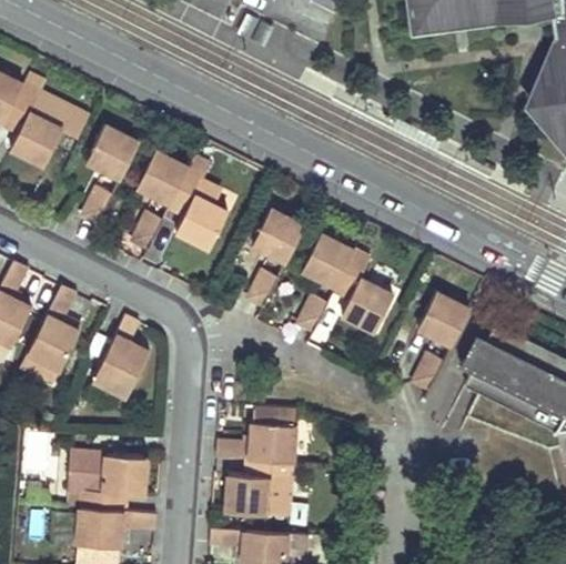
[(565,0),(417,0),(421,23),(559,4),(565,46),(539,102),(565,134),(565,0)]
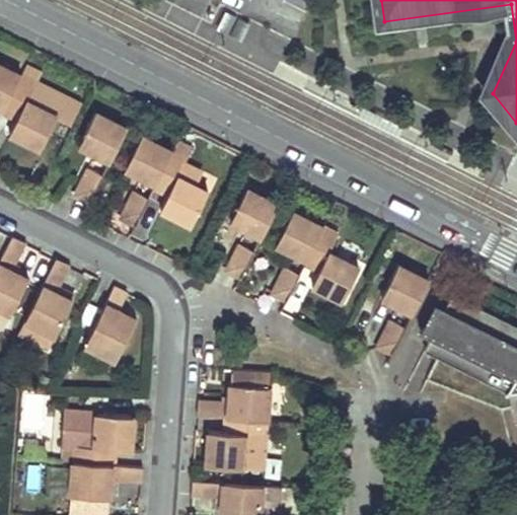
[(21,77),(0,66),(0,105),(5,108),(8,104),(21,77)]
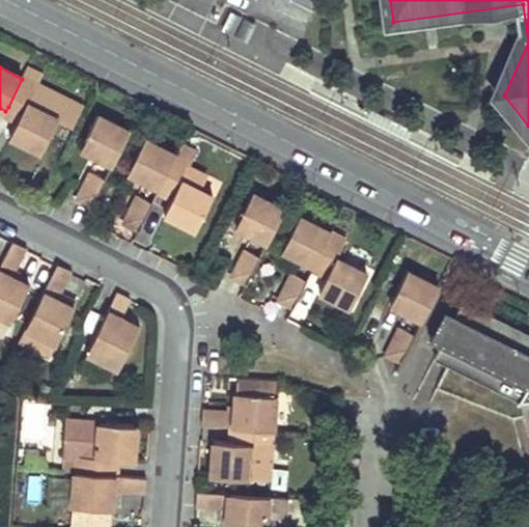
[(43,154),(60,118),(31,104),(39,88),(22,79),(8,107),(23,115),(19,123),(11,138),(43,154)]
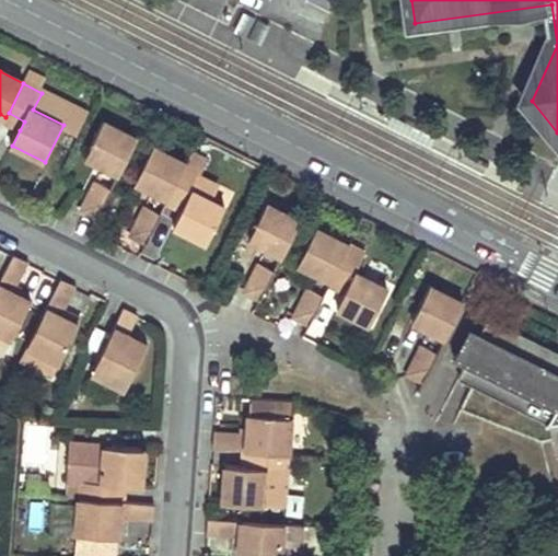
[(24,122),(9,113),(6,117),(3,123),(20,130),(24,122)]
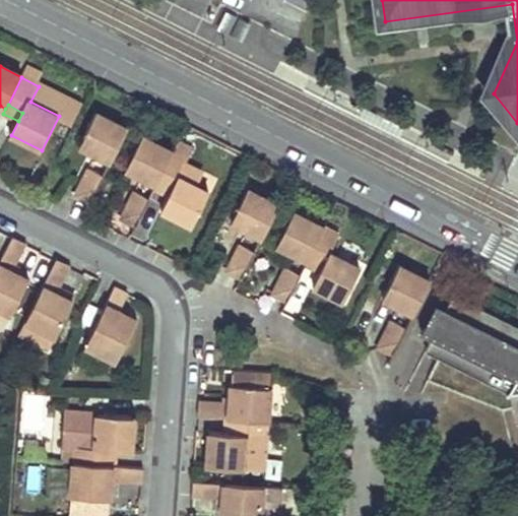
[(81,147),(112,163),(127,131),(98,116),(81,147)]
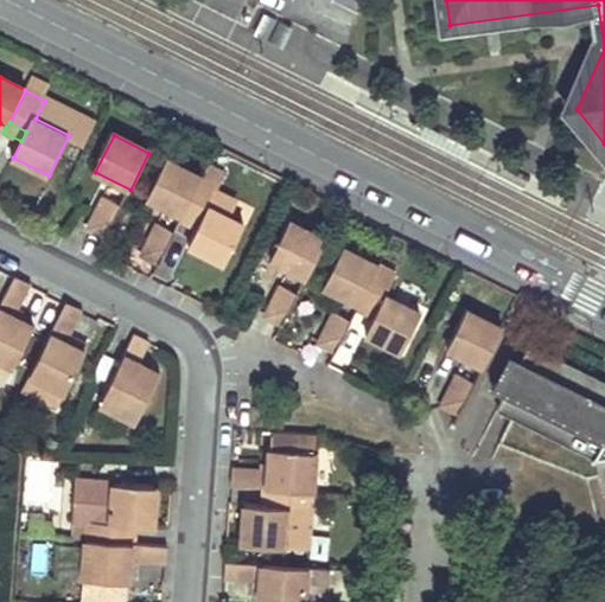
[(167,162),(150,198),(184,216),(186,211),(203,180),(167,162)]
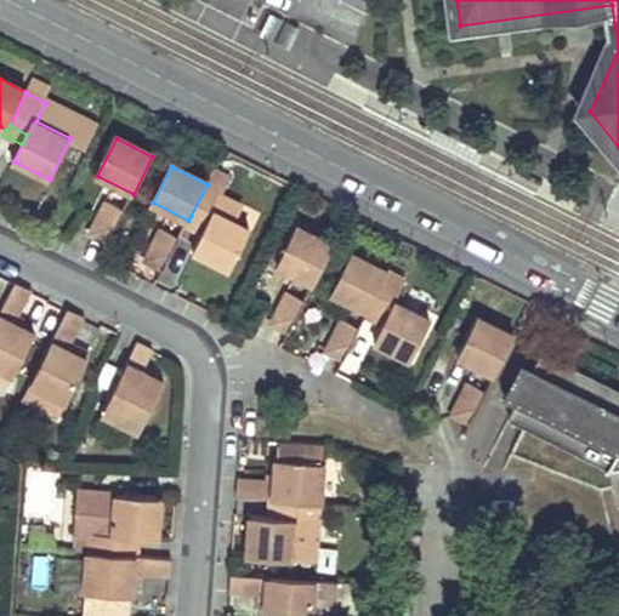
[(193,250),(231,269),(250,229),(216,212),(225,192),(208,184),(191,216),(206,223),(202,234),(193,250)]
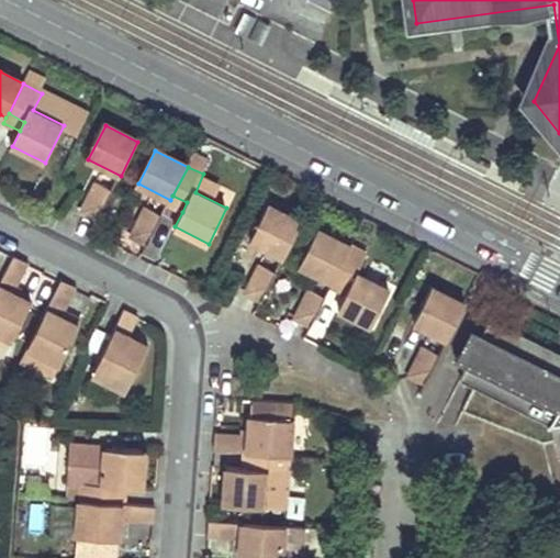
[(82,212),(98,220),(112,191),(97,183),(82,212)]
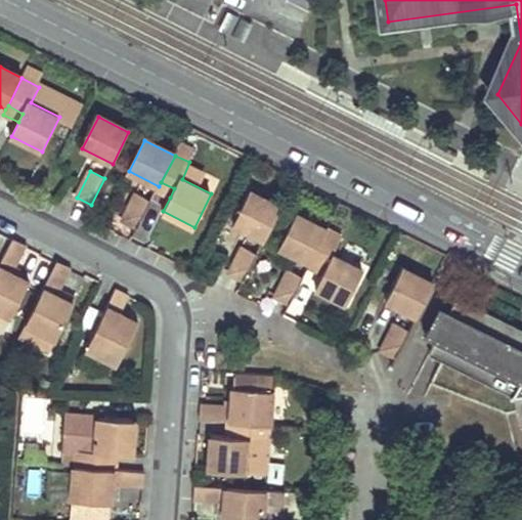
[(174,188),(161,182),(159,186),(157,190),(170,198),(174,188)]
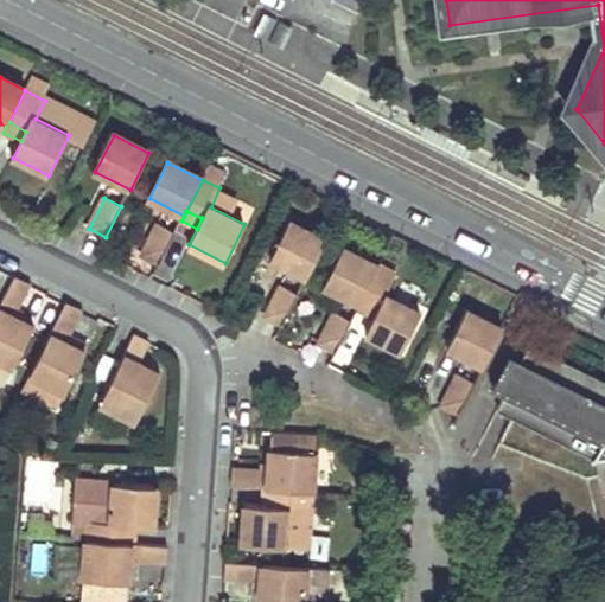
[(273,260),(307,277),(325,242),(291,223),(273,260)]
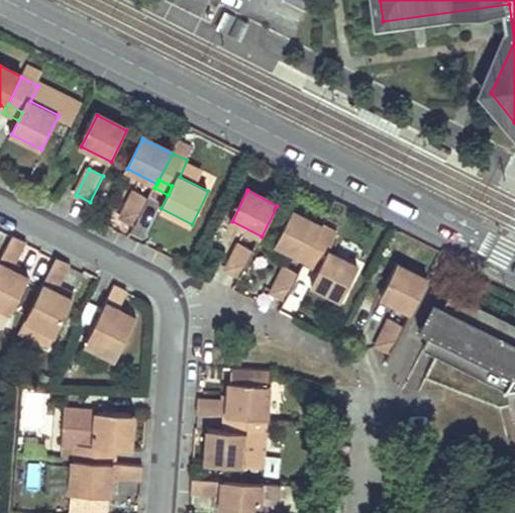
[(123,219),(135,225),(148,199),(135,193),(123,219)]
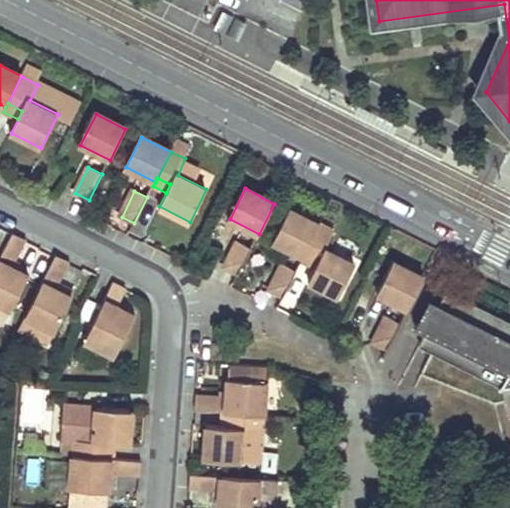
[(290,211),(274,242),(304,257),(306,253),(320,226),(290,211)]
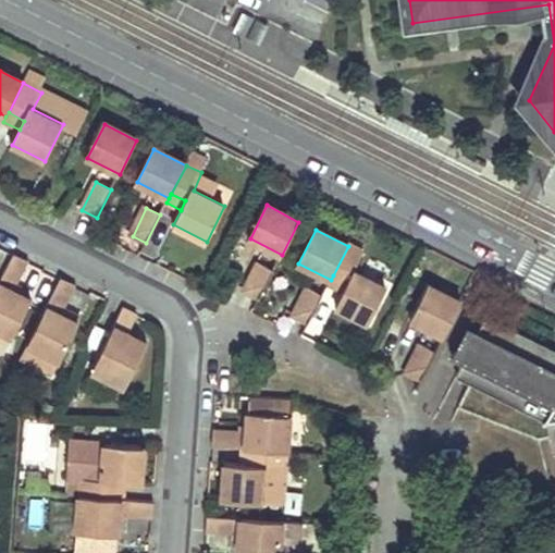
[(370,324),(389,287),(356,271),(365,254),(348,246),(333,275),(349,284),(345,293),(338,308),(370,324)]
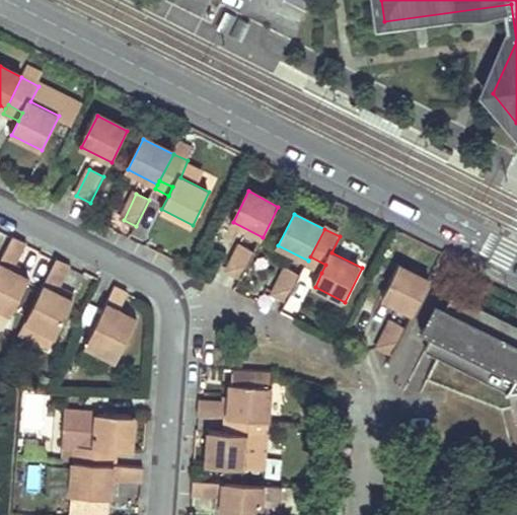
[(13,314),(29,281),(17,275),(12,273),(15,265),(26,244),(14,238),(2,263),(0,265),(0,309),(1,308),(11,313),(13,314)]
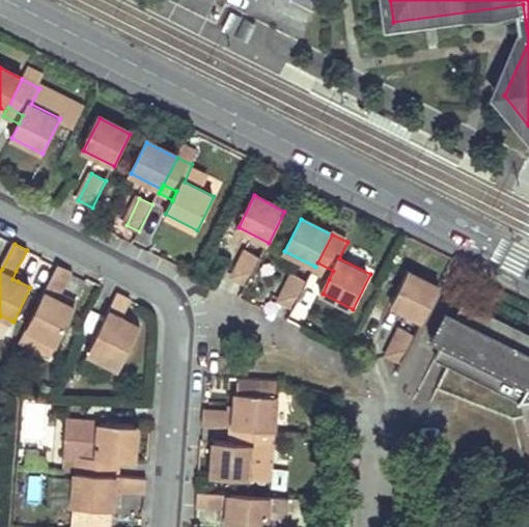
[(232,278),(247,286),(260,258),(246,251),(232,278)]
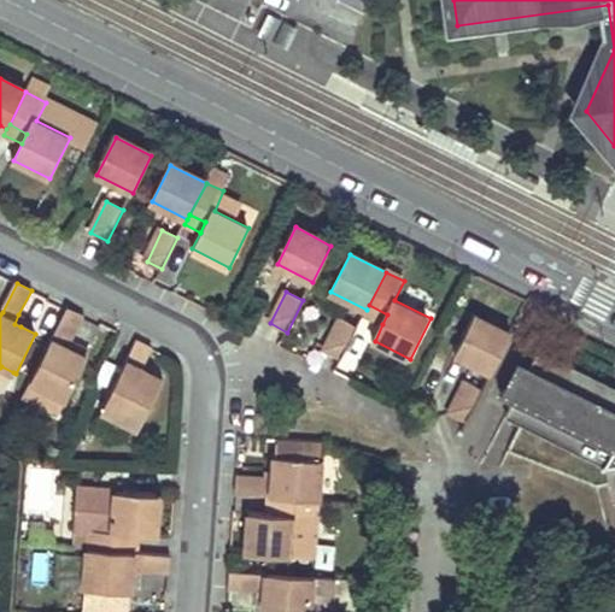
[(387,315),(369,305),(367,310),(364,316),(382,324),(387,315)]
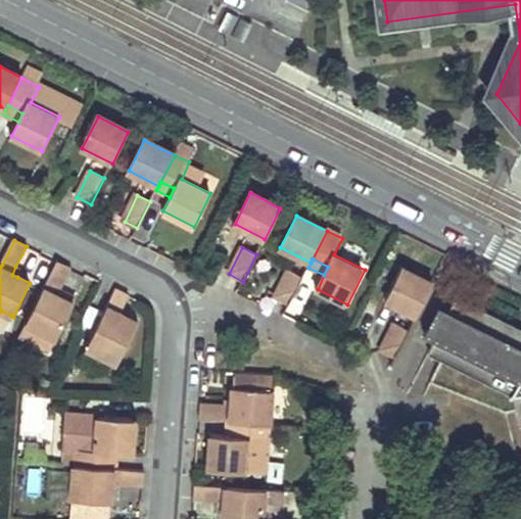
[(57,262),(19,338),(38,346),(45,332),(57,338),(74,305),(61,299),(56,297),(59,290),(70,268),(57,262)]
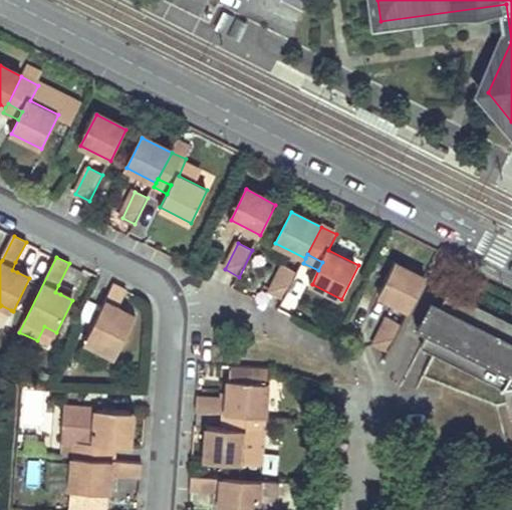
[(15,262),(12,270),(17,272),(21,265),(15,262)]
